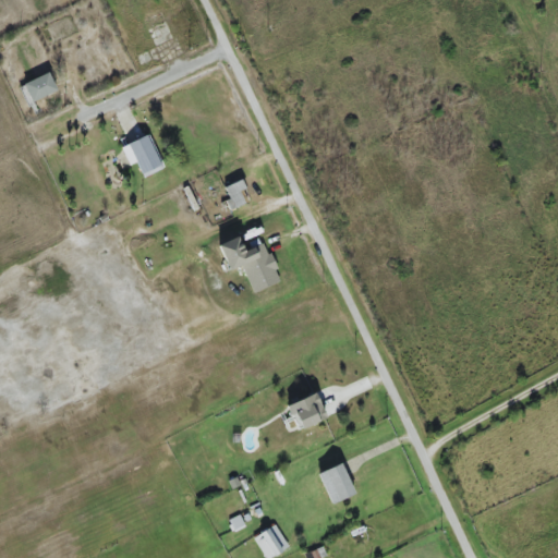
[(23,84),(31,102),(57,92),(49,73),(23,84)]
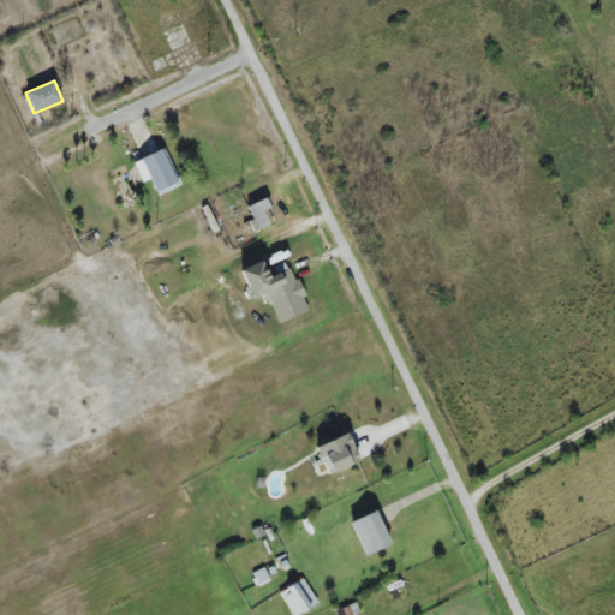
[(132,162),(142,183),(150,179),(157,196),(180,185),(163,148),(132,162)]
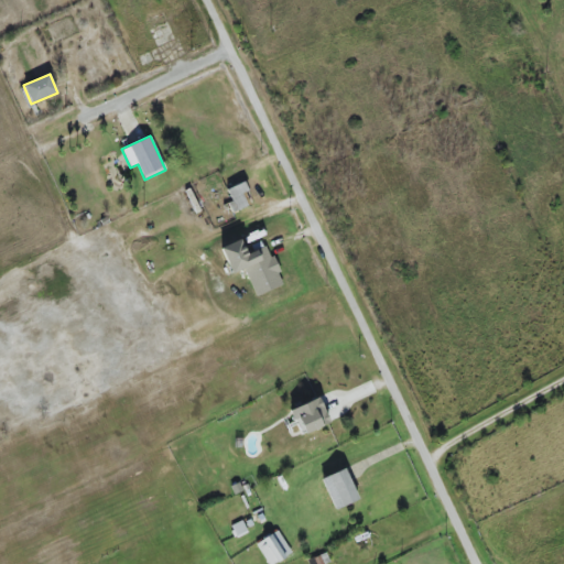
[(231,213),(252,205),(243,183),(227,188),(231,202),(227,203),(231,213)]
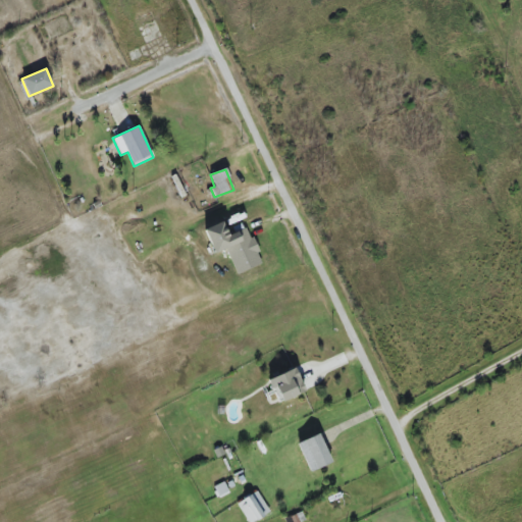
[(204,229),(213,254),(226,249),(237,274),(262,264),(248,227),(227,236),(222,222),(204,229)]
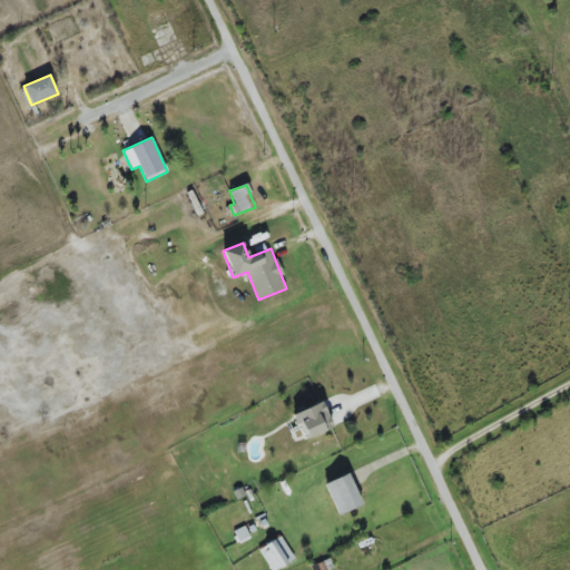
[(305,440),(333,428),(322,402),(293,414),(305,440)]
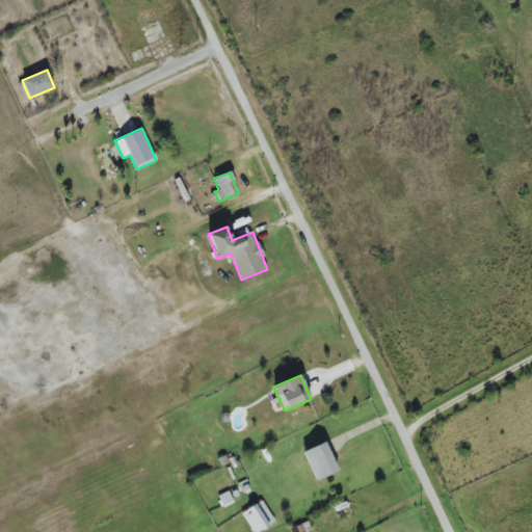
[(315,481),(338,472),(324,442),(302,452),(315,481)]
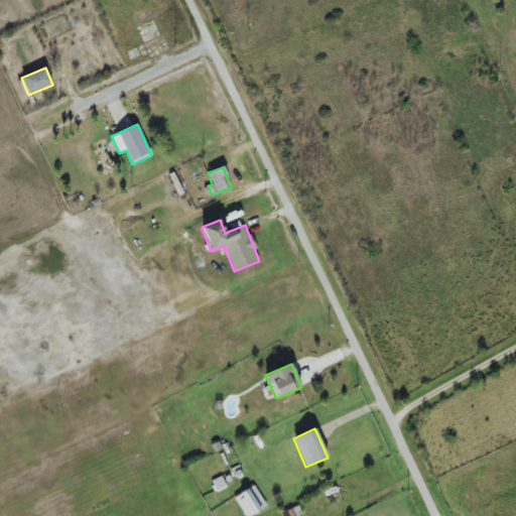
[(212,482),(216,492),(227,488),(222,477),(212,482)]
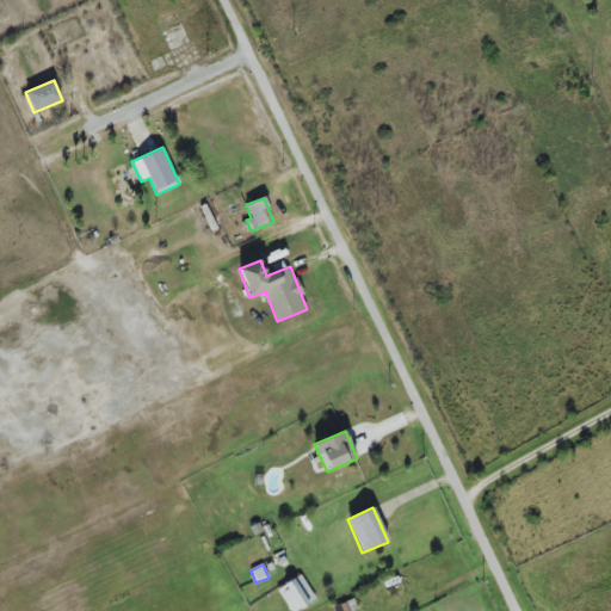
[(289,610),(296,610),(315,602),(302,575),(277,588),(289,610)]
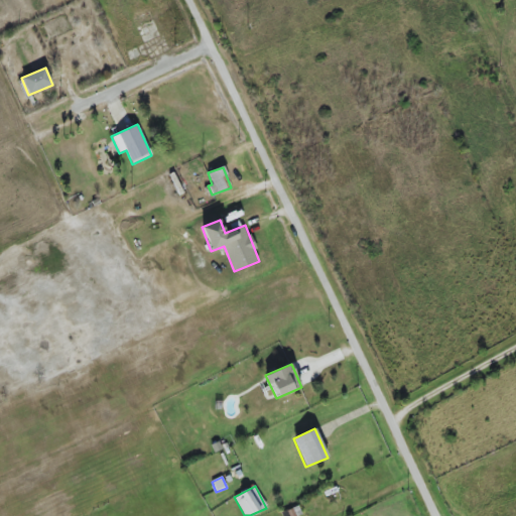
All buildings are outlined.
